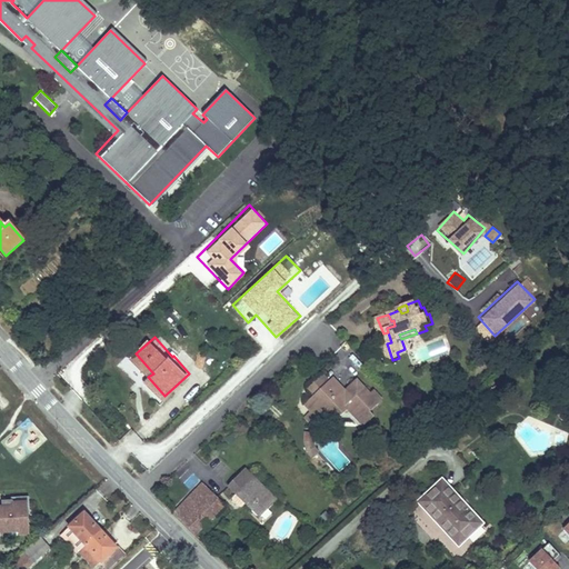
[(178,389),(191,376),(189,373),(176,386),(178,389)]
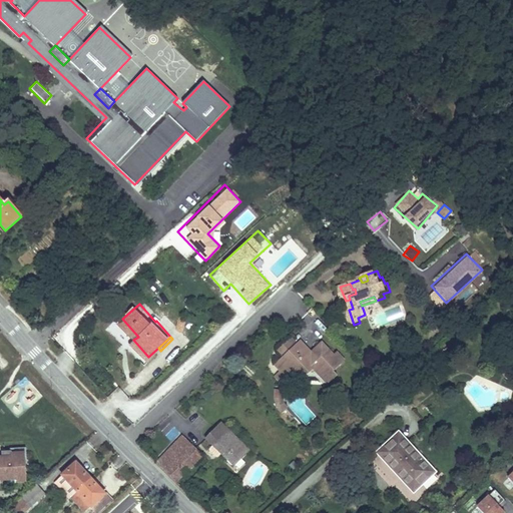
[(295,348),(301,343),(296,337),(282,349),(287,355),(295,348)]
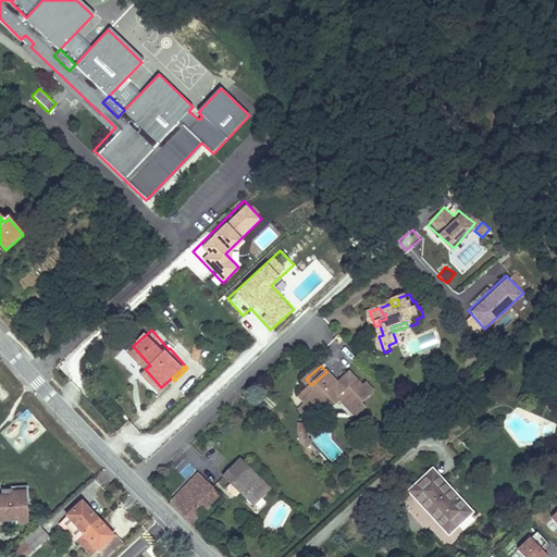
[(359,416),(369,407),(366,403),(363,400),(367,398),(368,400),(378,392),(369,382),(366,385),(354,372),(345,380),(347,382),(344,385),(342,383),(330,369),(326,372),(320,378),(311,385),(301,394),(308,400),(313,396),(319,403),(338,404),(344,399),(359,416)]
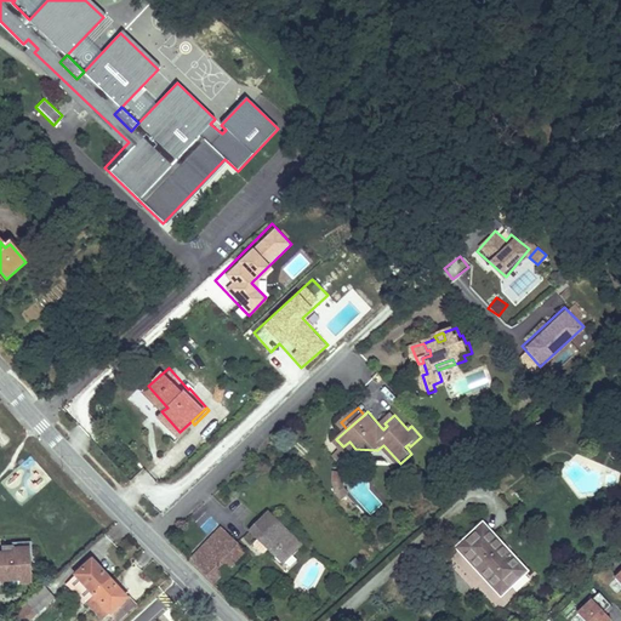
[(343,446),(336,453),(343,461),(355,449),(349,442),(343,446)]
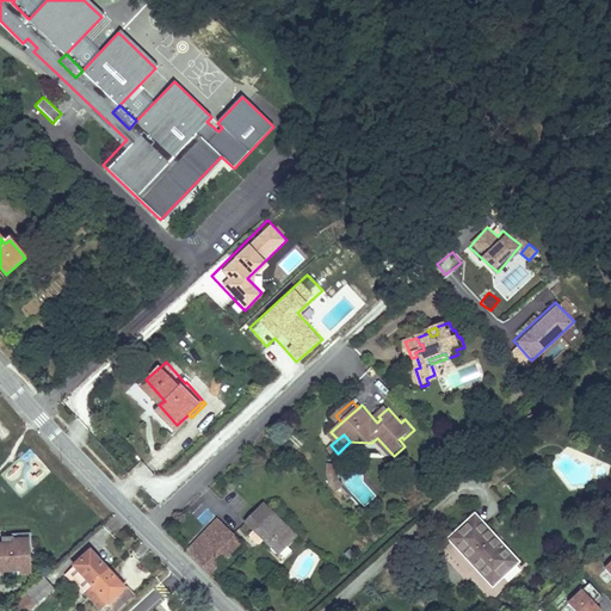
[(606,455),(610,450),(610,444),(605,438),(598,445),(606,455)]
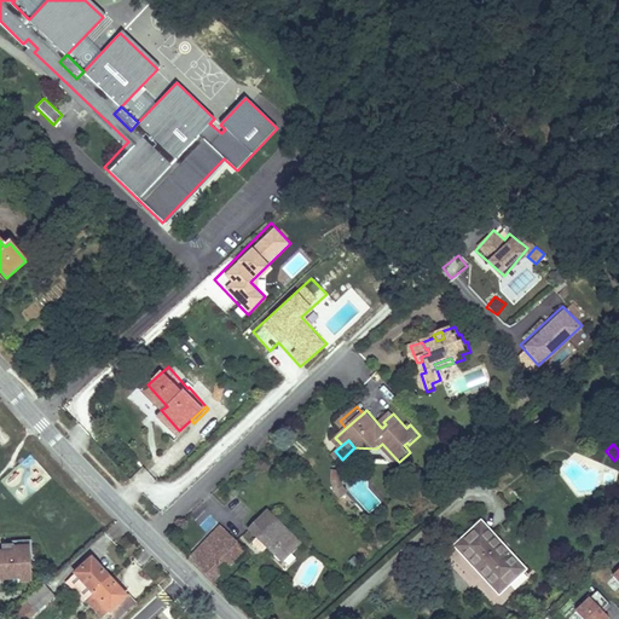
[(342,497),(351,491),(346,485),(345,476),(345,468),(334,468),(334,479),(336,490),(342,497)]
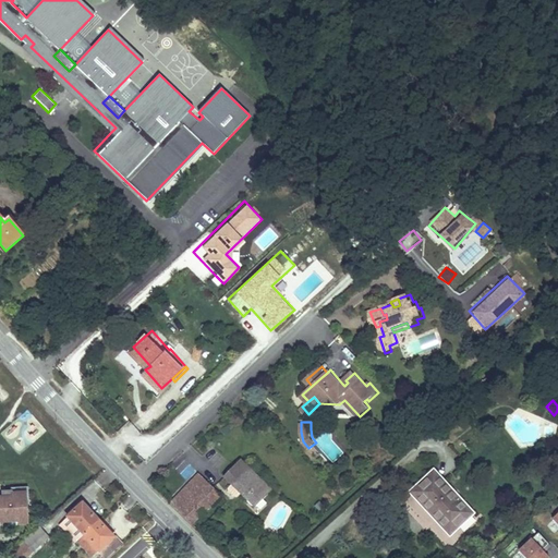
[(448,526),(472,506),(443,473),(434,462),(410,484),(448,526)]
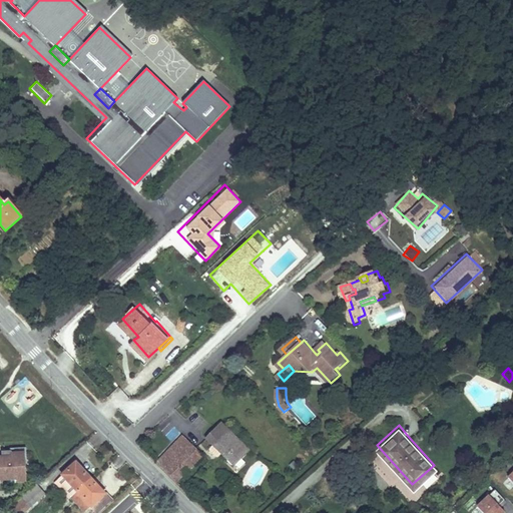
[(220,456),(233,469),(248,453),(220,426),(205,441),(212,448),(208,451),(208,454),(214,459),(216,459),(220,456)]
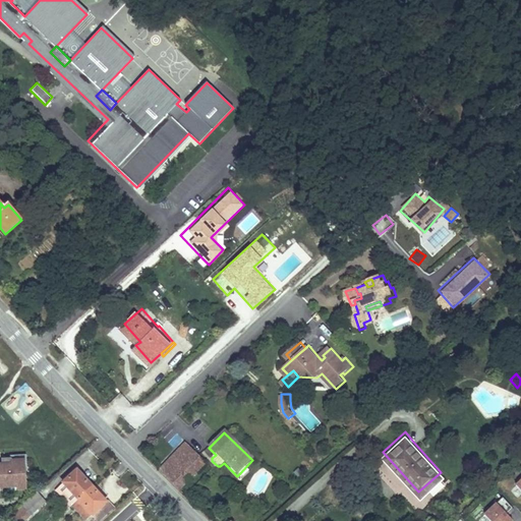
[(158,470),(179,493),(206,465),(184,444),(158,470)]
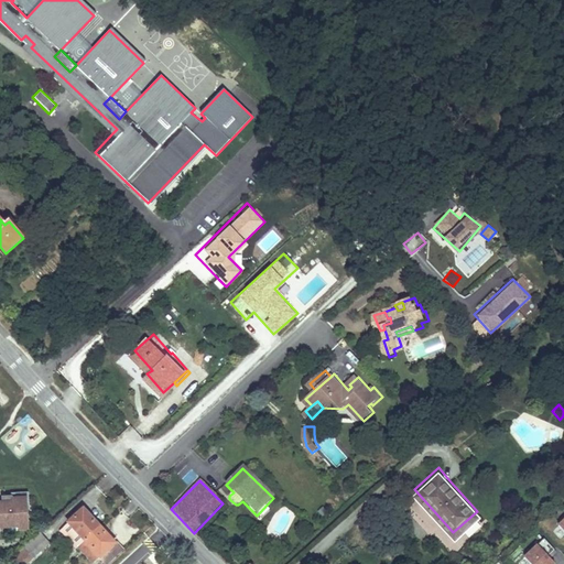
[(0,528),(8,528),(18,527),(18,530),(29,529),(26,505),(29,503),(29,492),(11,494),(11,497),(11,513),(3,514),(2,503),(0,503),(0,528)]
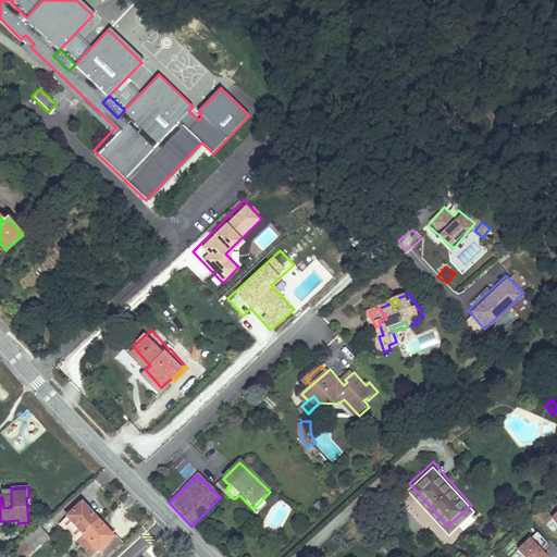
[(11,491),(2,492),(2,497),(3,508),(11,507),(11,491)]
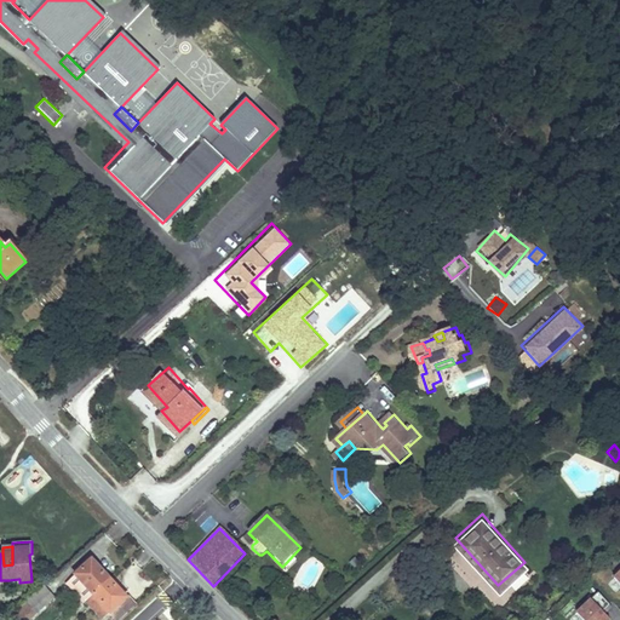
[(92,593),(109,578),(91,560),(75,574),(92,593)]
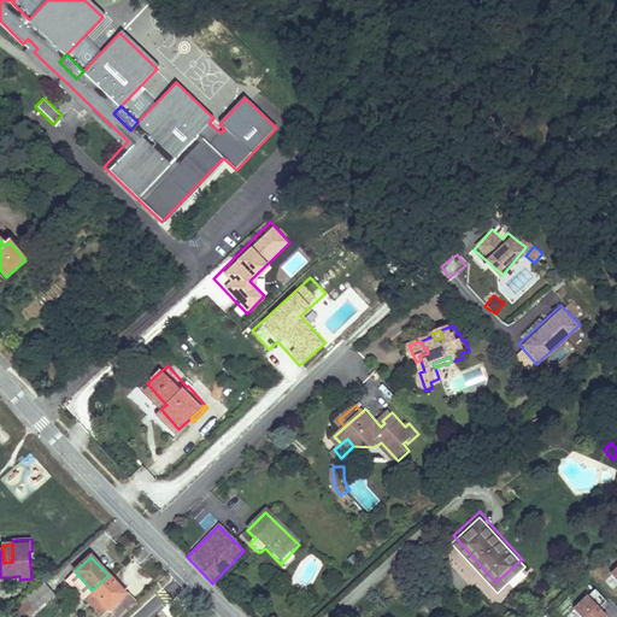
[(84,598),(92,591),(75,571),(64,581),(82,600),(84,598)]
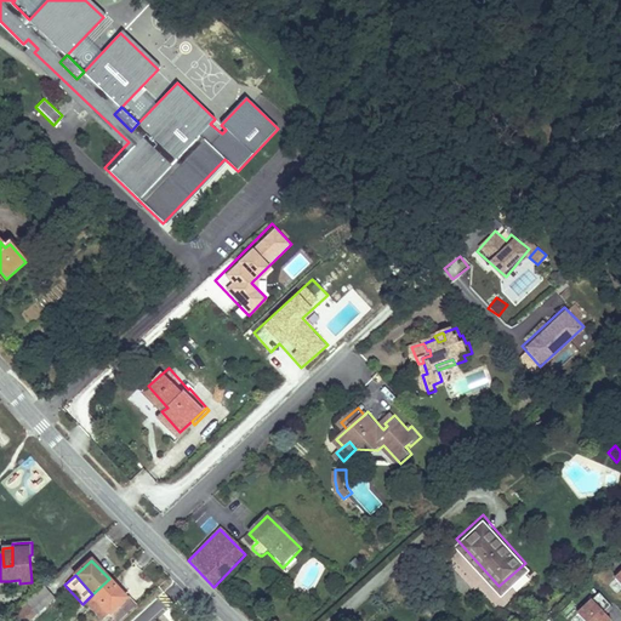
[(126,598),(109,579),(92,594),(109,611),(117,620),(119,620),(135,607),(127,597),(126,598)]
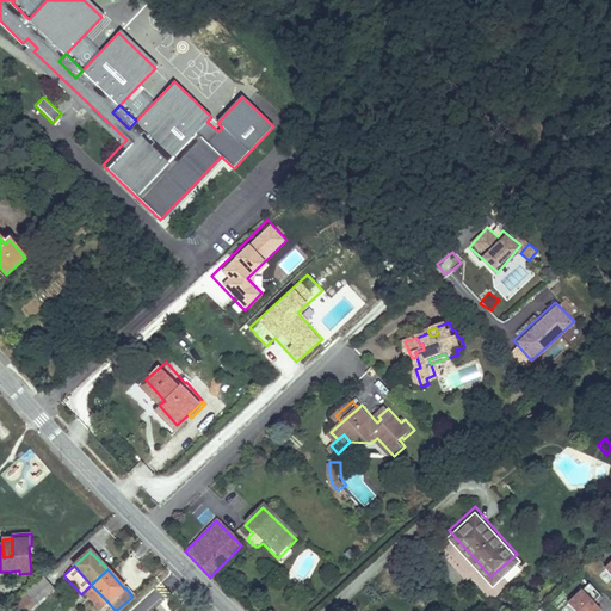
[(29,610),(54,588),(43,578),(13,604),(19,610),(29,610)]
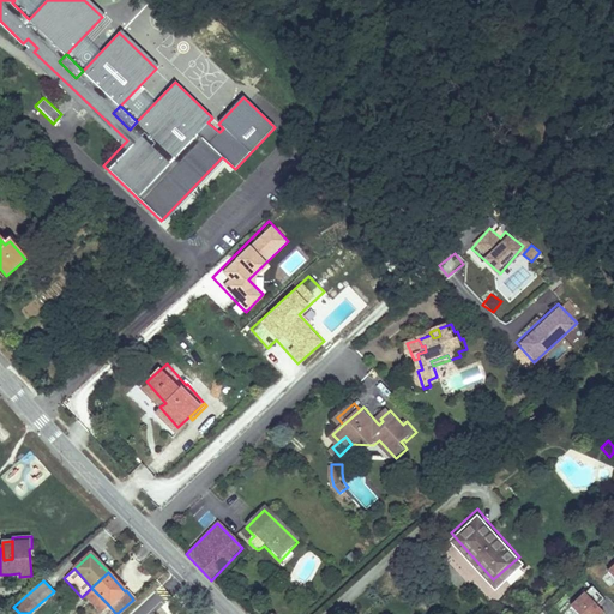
[(603,599),(593,587),(571,607),(577,613),(602,613),(603,613),(596,606),(603,599)]
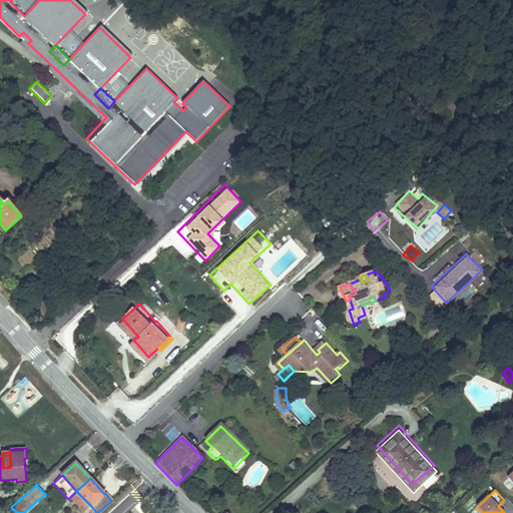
[(70,497),(83,511),(90,505),(76,491),(70,497)]
